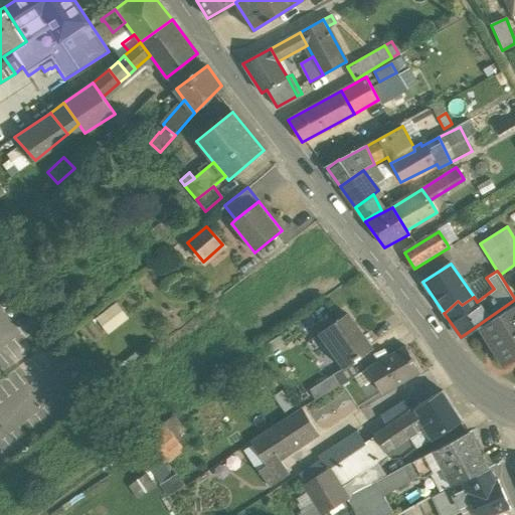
[(514,307),(480,327),(504,367),(514,360),(514,307)]
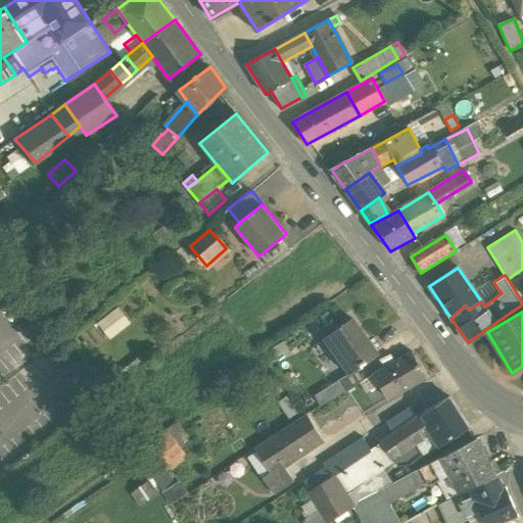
[(379,354),(352,320),(324,340),(349,376),(379,354)]
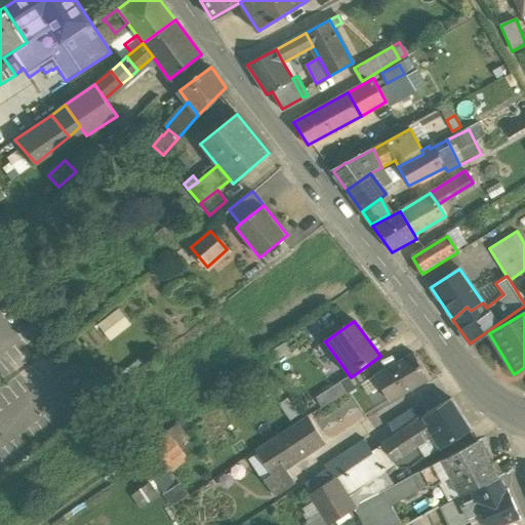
[(413,354),(375,376),(390,402),(429,379),(413,354)]
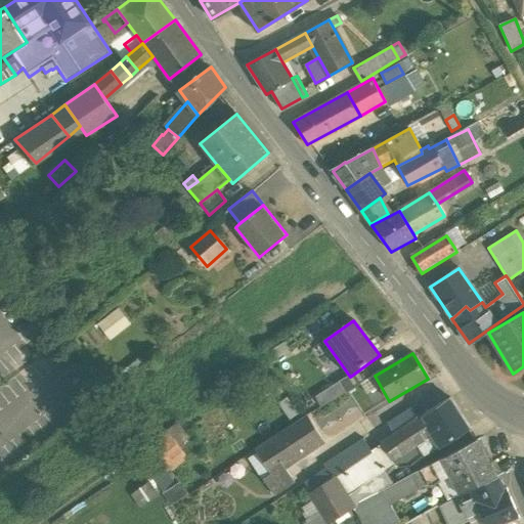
[(360,382),(348,390),(354,400),(367,392),(360,382)]
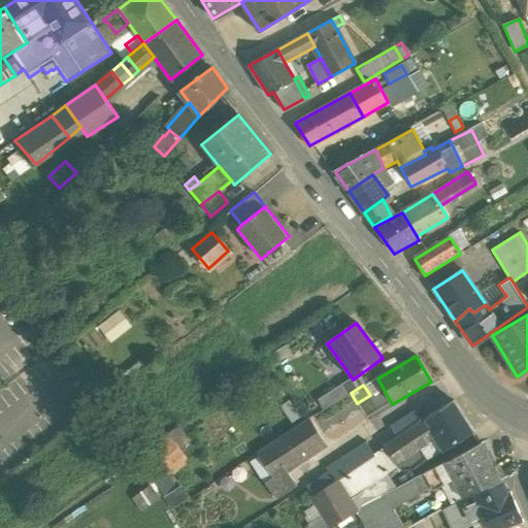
[(341,386),(319,400),(325,409),(348,395),(341,386)]
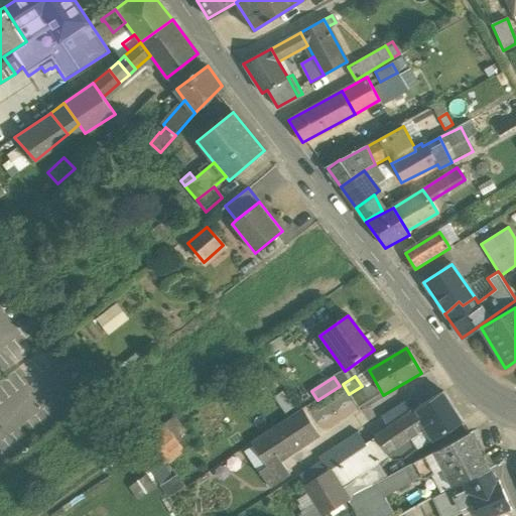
[(411,412),(397,421),(398,423),(391,427),(376,438),(387,455),(388,454),(398,447),(401,453),(415,443),(412,438),(427,428),(435,440),(462,423),(442,392),(411,412)]
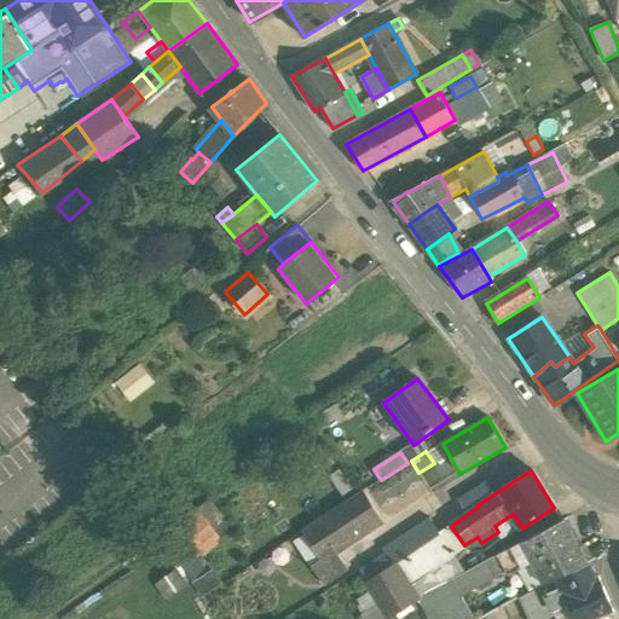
[(485,482),(460,499),(469,513),(478,508),(476,505),(493,495),(485,482)]
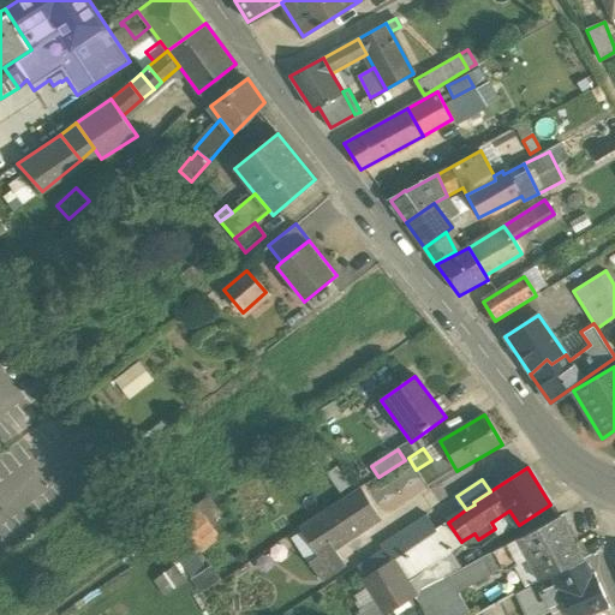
[(362,488),(299,529),(318,557),(309,563),(321,583),(346,567),(334,549),(381,519),(362,488)]
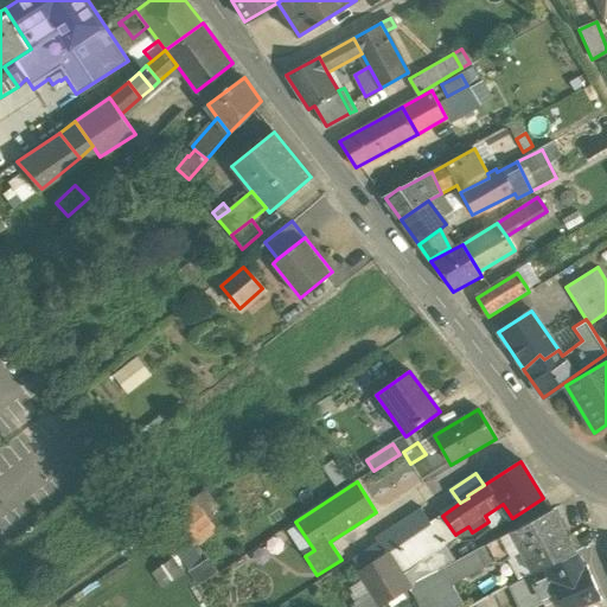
[(193,505),(176,517),(186,528),(170,537),(200,583),(216,574),(206,561),(203,563),(193,549),(216,530),(193,505)]
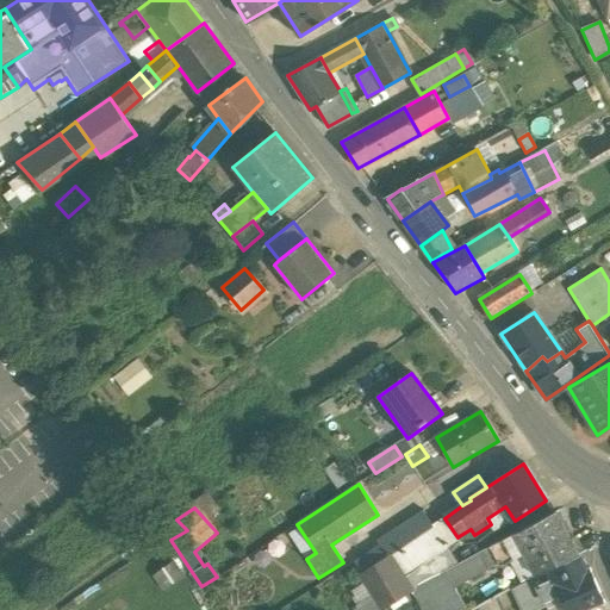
[(422,511),(378,541),(380,545),(354,561),(361,573),(386,556),(397,549),(410,541),(431,527),(422,511)]
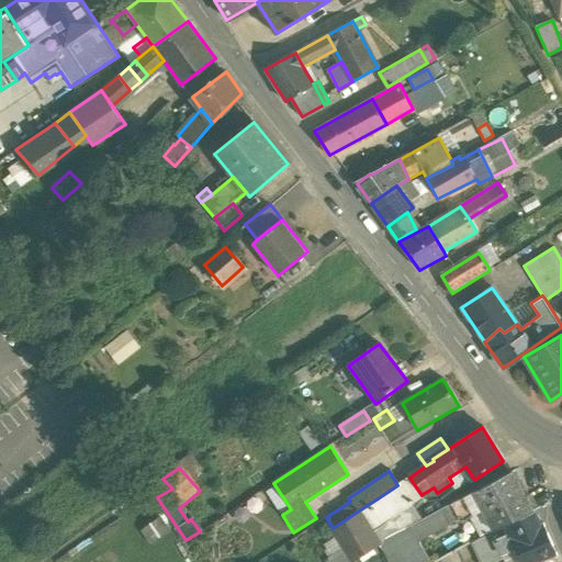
[(512,472),(450,504),(458,519),(460,521),(472,516),(482,510),(493,531),(532,512),(512,472)]
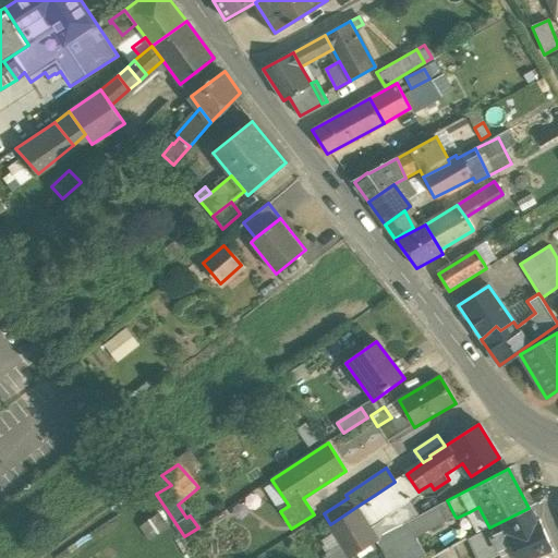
[(395,482),(375,495),(388,516),(421,494),(420,490),(419,492),(407,474),(395,482)]
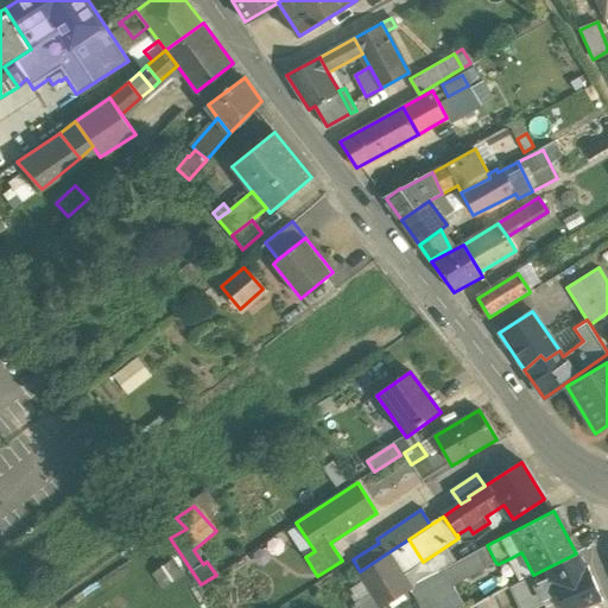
[(409,539),(396,548),(406,564),(415,568),(423,562),(409,539)]
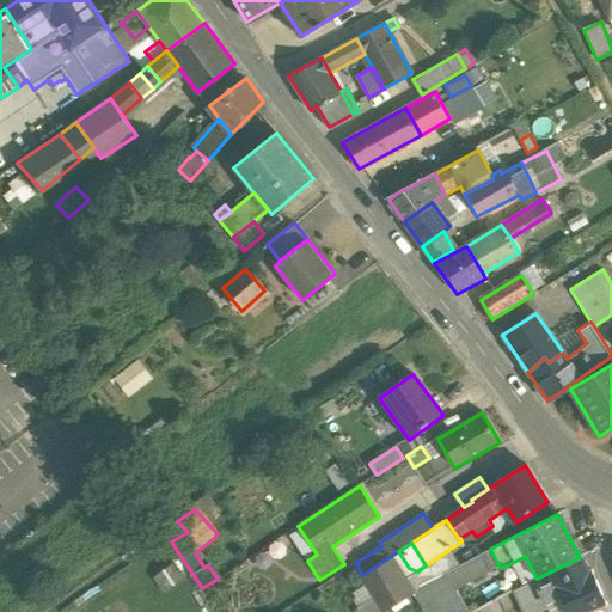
[(490,549),(470,561),(478,576),(499,565),(490,549)]
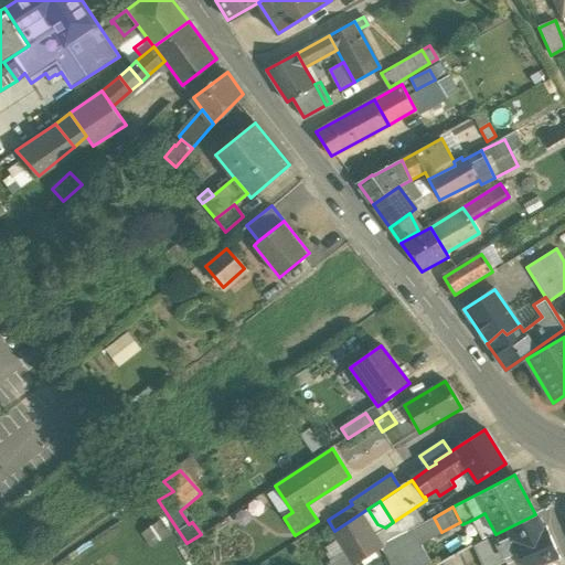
[(484,513),(475,519),(486,540),(496,534),(484,513)]
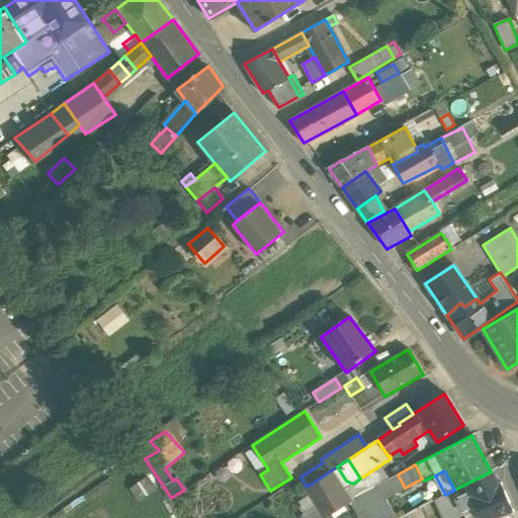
[(445,495),(435,500),(442,517),(454,517),(464,513),(463,510),(475,505),(470,496),(499,483),(491,471),(454,490),(445,495)]
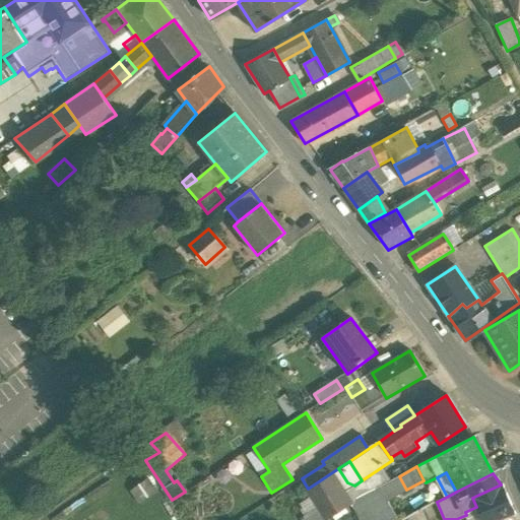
[(348,503),(329,474),(308,489),(326,517),(348,503)]
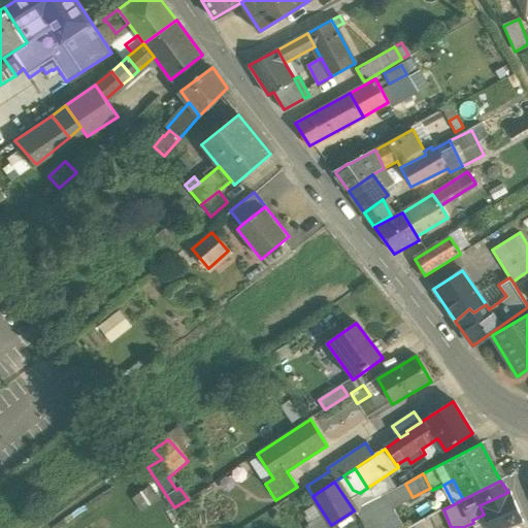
[(405,484),(354,510),(363,527),(403,527),(392,508),(413,497),(405,484)]
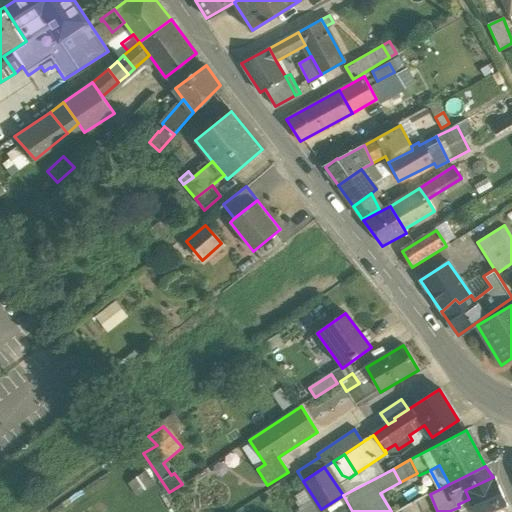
[(493,477),(465,490),(469,499),(474,511),(493,511),(498,510),(506,507),(493,477)]
